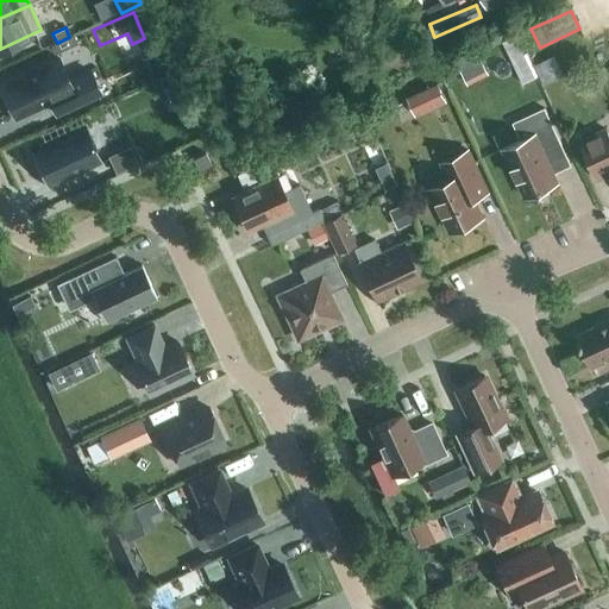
[(535,80),(516,39),(503,45),(522,86),(535,80)]
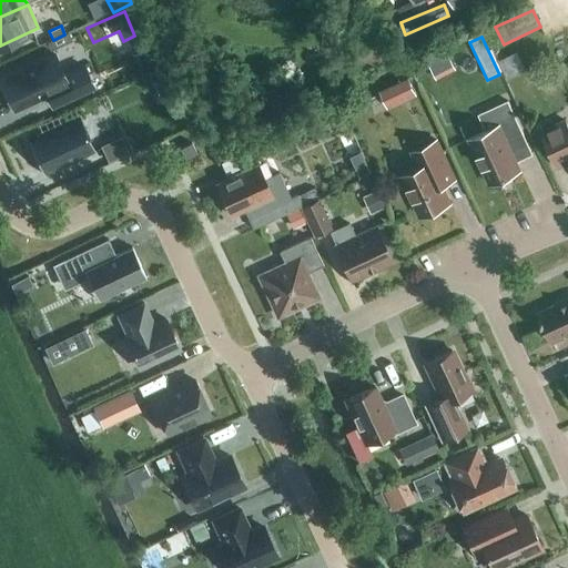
[(52,52),(0,77),(0,81),(13,110),(46,94),(51,105),(92,87),(81,64),(62,73),(52,52)]
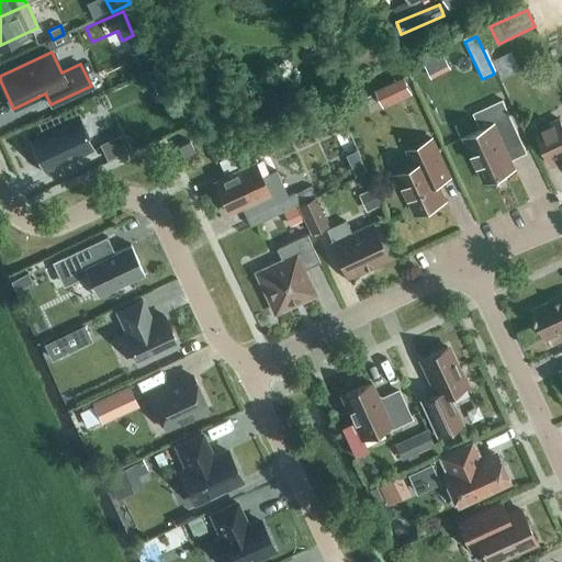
[(383,108),(412,94),(404,77),(374,91),(383,108)]
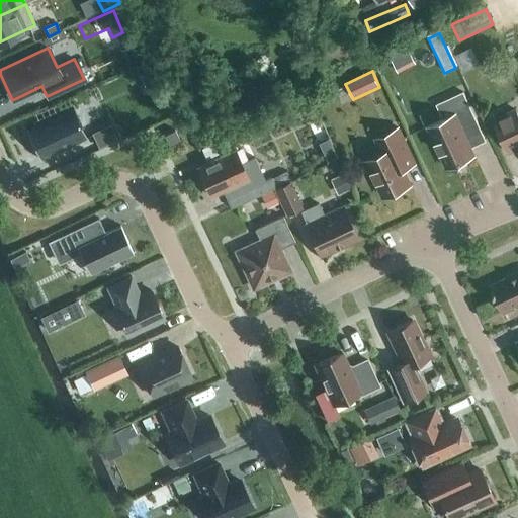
[(447,168),(475,156),(463,133),(479,125),(463,92),(436,105),(443,120),(428,126),(447,168)]
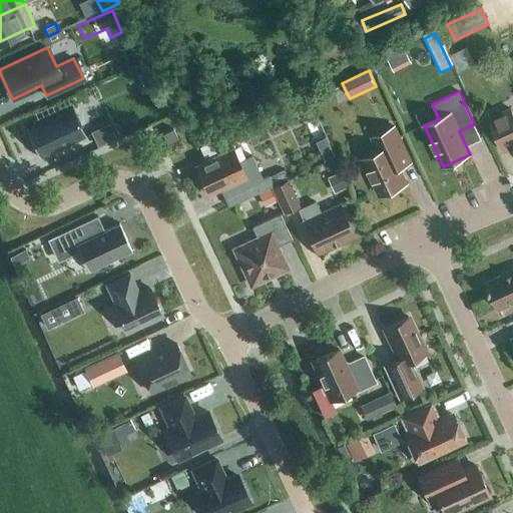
[(72,108),(26,129),(39,158),(85,136),(72,108)]
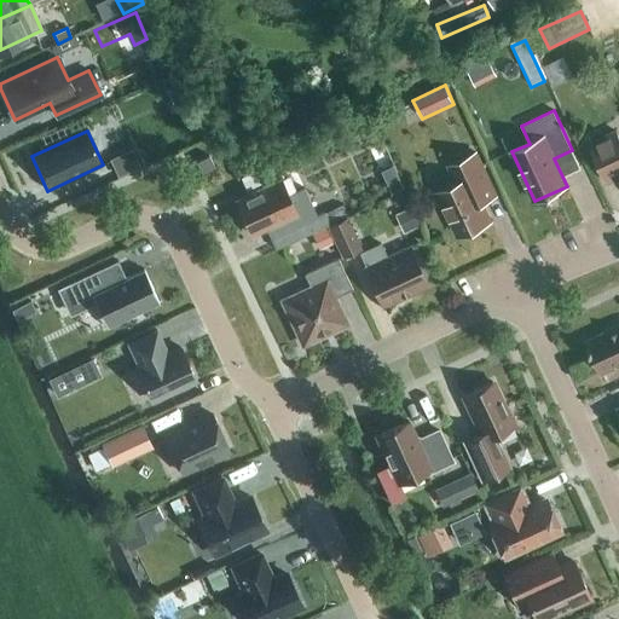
[(618,138),(617,132),(590,144),(608,183),(618,178),(618,138)]
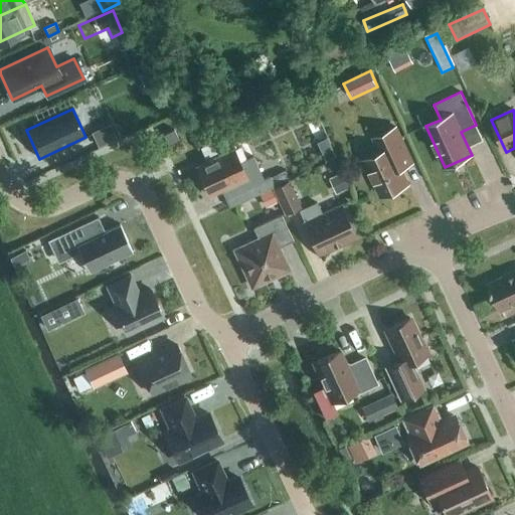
[(99,148),(114,141),(107,125),(91,133),(99,148)]
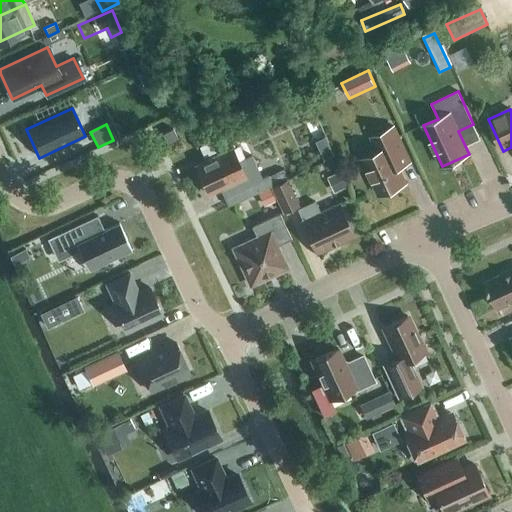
[(379,195),(406,183),(398,167),(409,162),(393,127),(371,137),(378,151),(362,159),(379,195)]
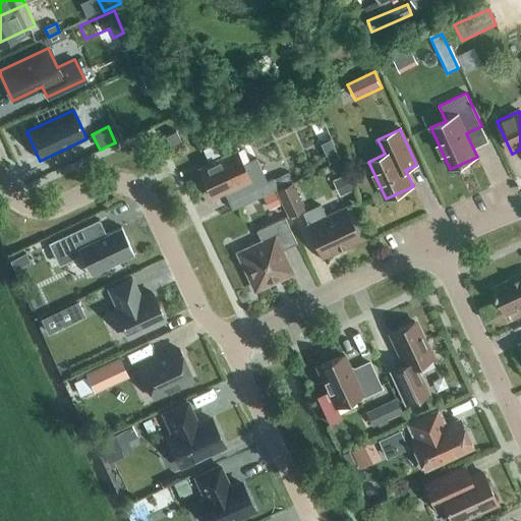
[(170,148),(181,142),(176,131),(165,136),(170,148)]
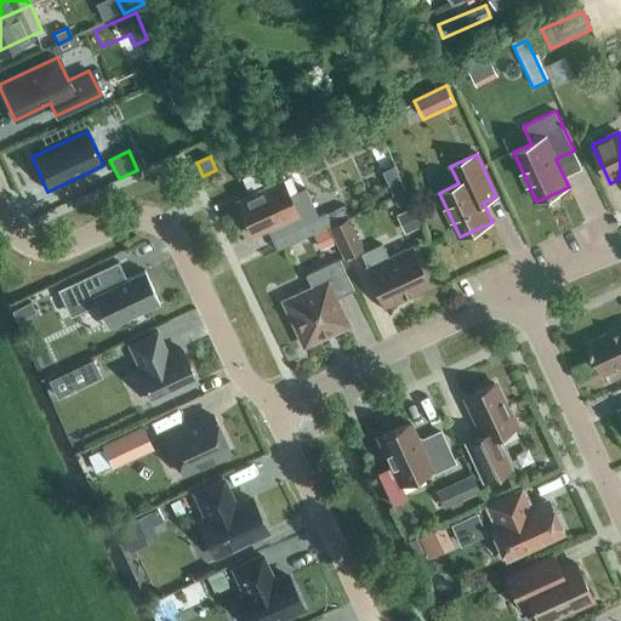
[(289,197),(280,181),(237,201),(254,237),(255,235),(254,232),(269,224),(272,231),(268,232),(277,250),(331,224),(325,214),(318,217),(305,189),(289,197)]
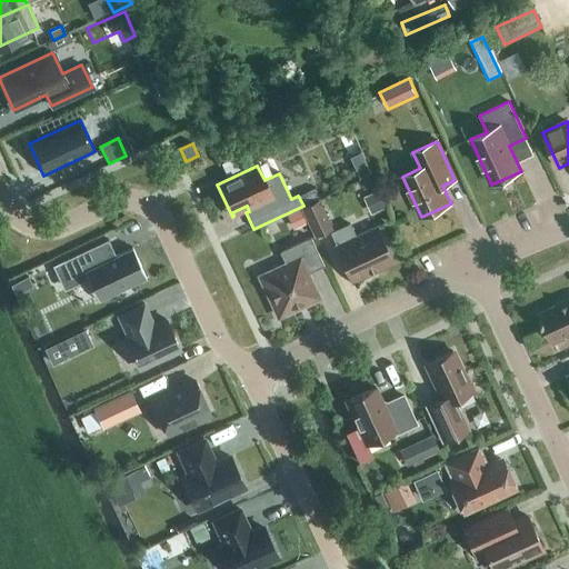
[(312,189),(298,196),(303,206),(318,200),(312,189)]
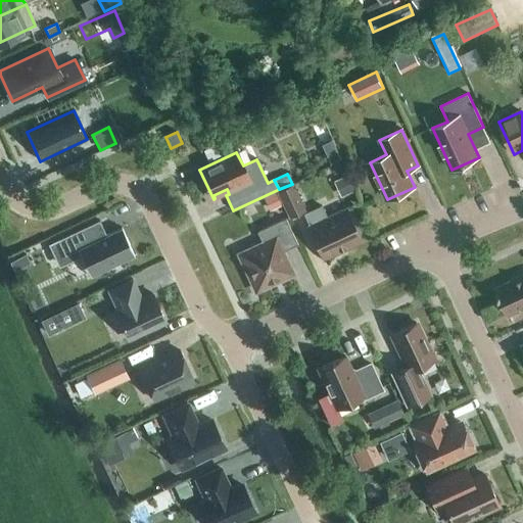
[(357,191),(348,175),(332,182),(340,198),(357,191)]
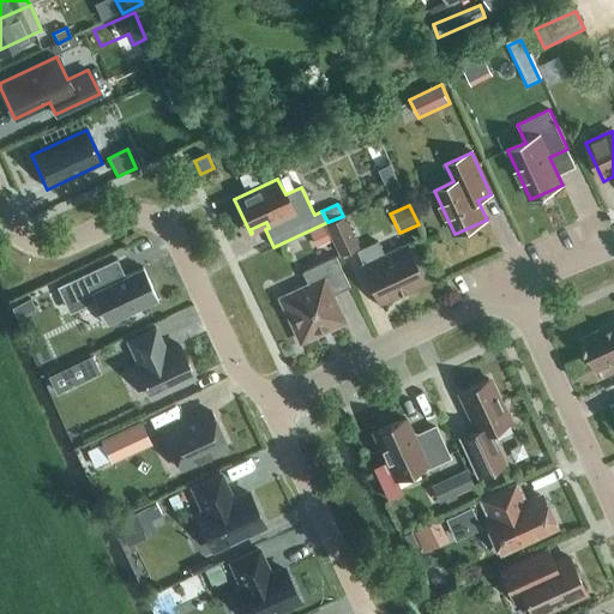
[(339,254),(357,246),(344,217),(326,226),(339,254)]
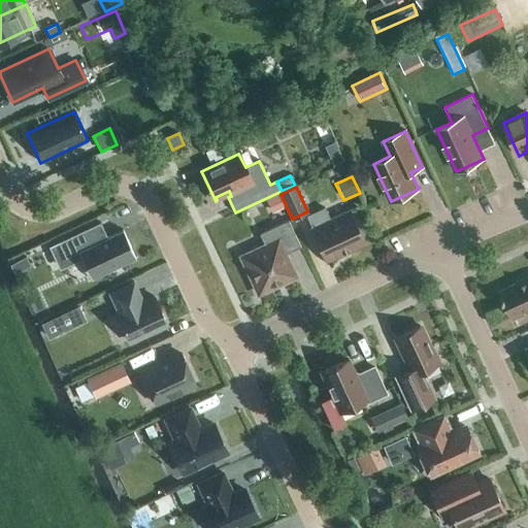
[(285,208),(278,194),(265,200),(272,213),(285,208)]
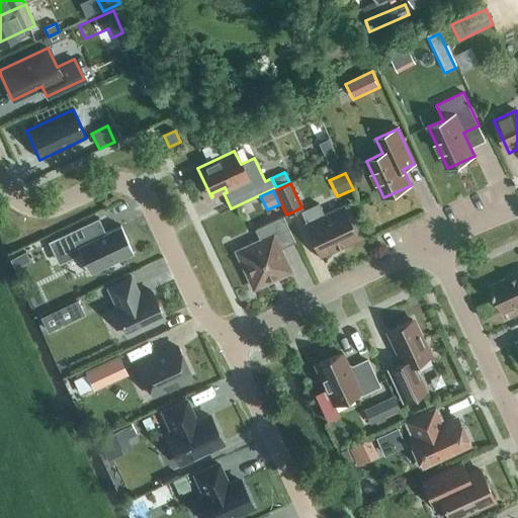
[(324,216),(319,204),(301,212),(307,224),(305,224),(321,258),(358,240),(342,206),(324,216)]
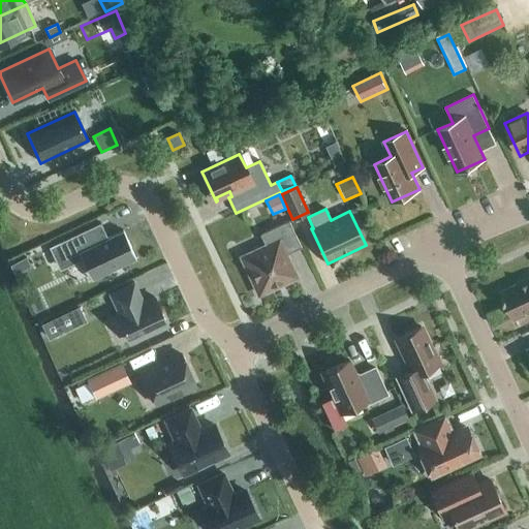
[(258,296),(297,278),(286,254),(301,248),(288,221),(259,235),(265,246),(241,257),(258,296)]
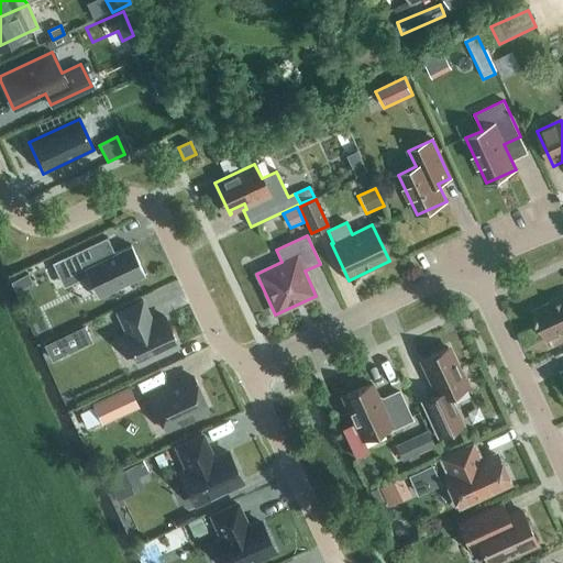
[(114,254),(107,238),(52,263),(64,288),(87,277),(98,299),(145,277),(131,246),(114,254)]
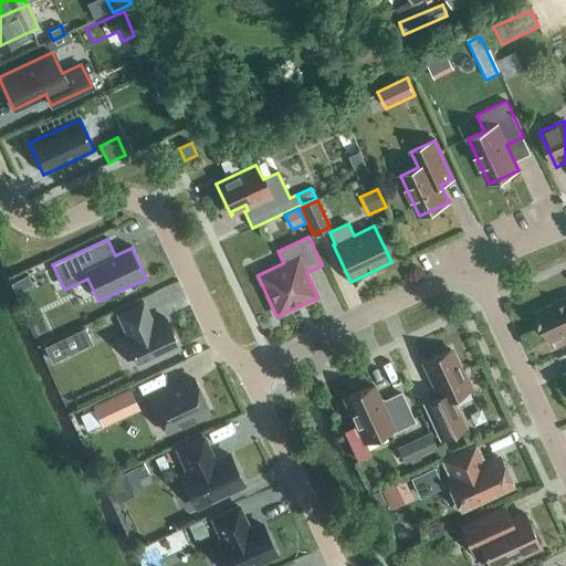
[(16,293),(32,285),(28,275),(11,284),(16,293)]
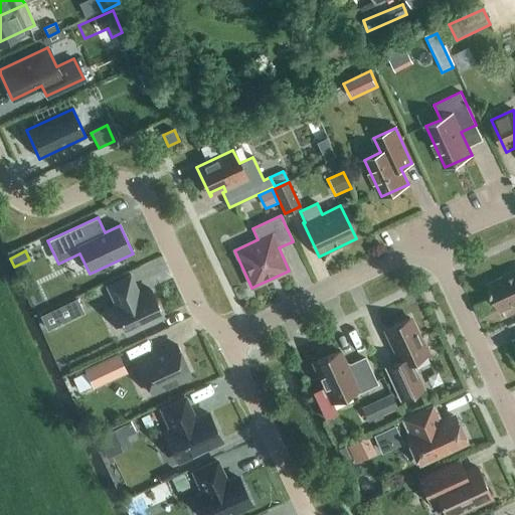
[(514,271),(488,284),(501,312),(514,305),(514,271)]
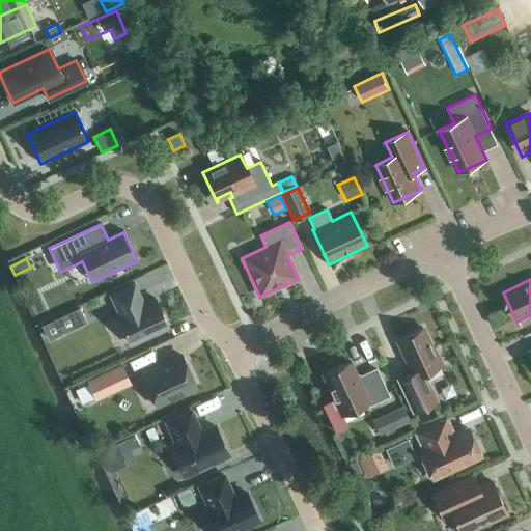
[(116,316),(130,344),(168,326),(156,298),(143,304),(134,284),(109,296),(119,315),(116,316)]
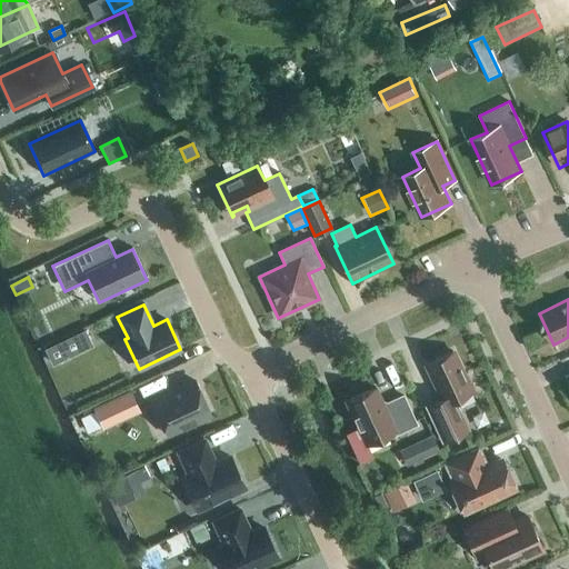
[(68,357),(92,346),(85,330),(61,341),(68,357)]
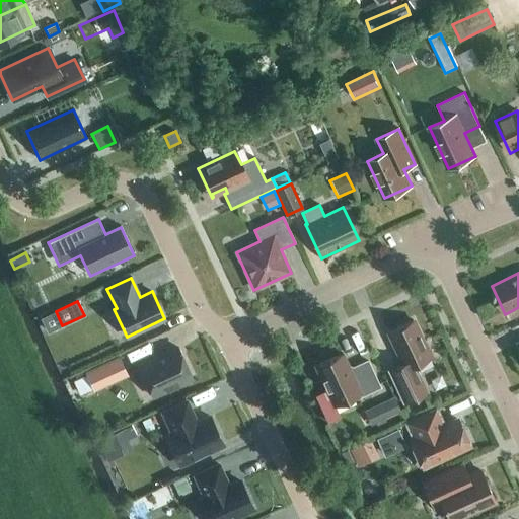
[(423,342),(413,320),(388,332),(404,367),(390,374),(403,403),(428,392),(415,365),(433,356),(426,341),(423,342)]
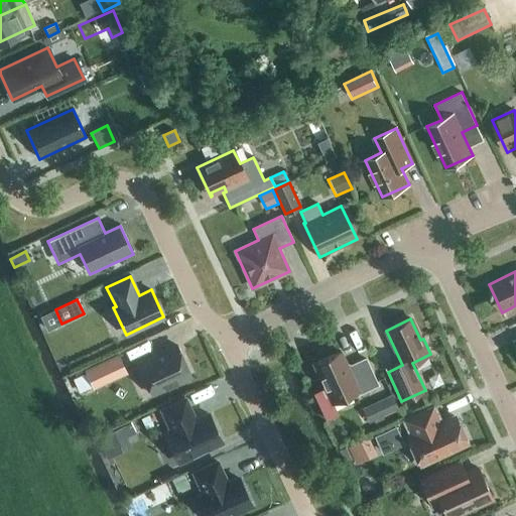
[(151,397),(192,378),(176,343),(135,362),(151,397)]
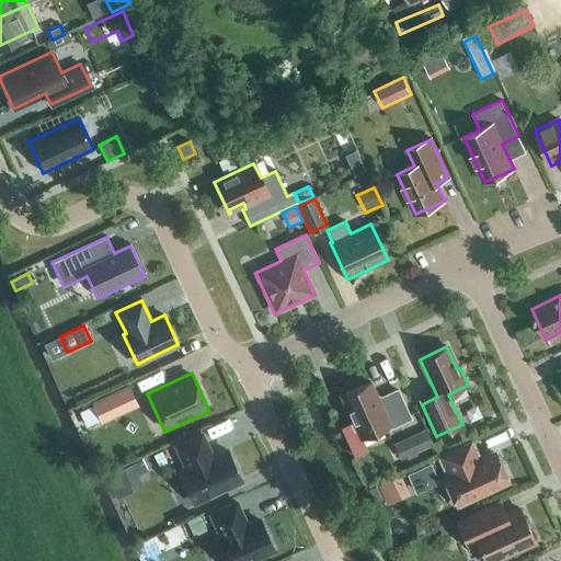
[(379,401),(370,382),(341,396),(361,438),(389,425),(391,428),(412,420),(399,391),(379,401)]
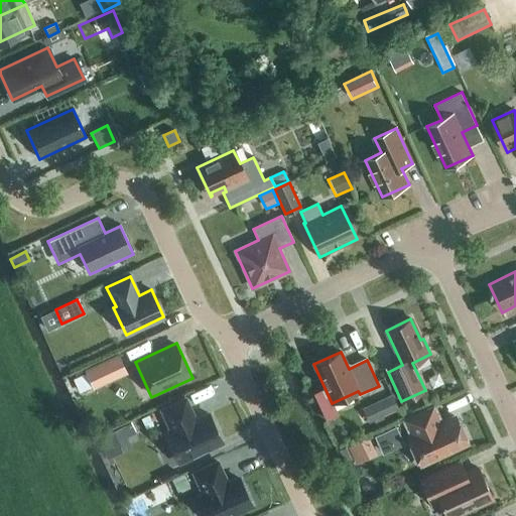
[(121,357),(88,372),(96,391),(130,376),(121,357)]
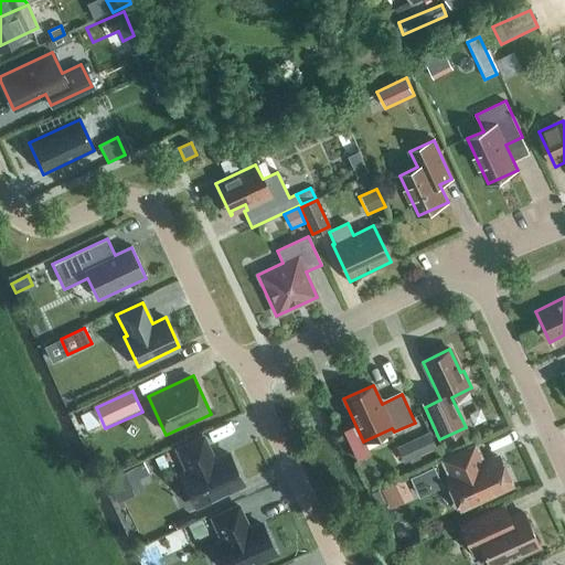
[(403,464),(436,448),(428,432),(395,447),(403,464)]
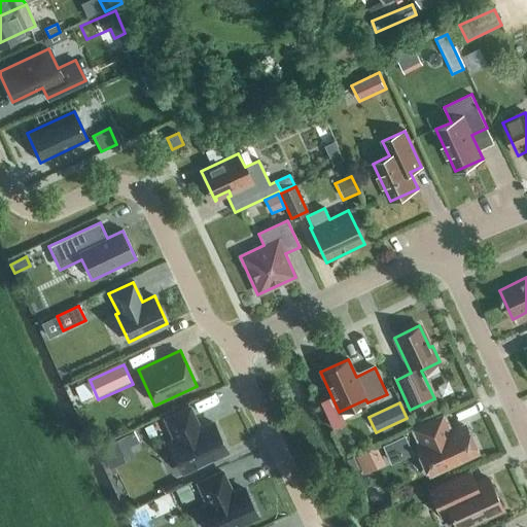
[(200,430),(188,408),(165,419),(175,442),(169,445),(182,471),(225,451),(213,424),(200,430)]
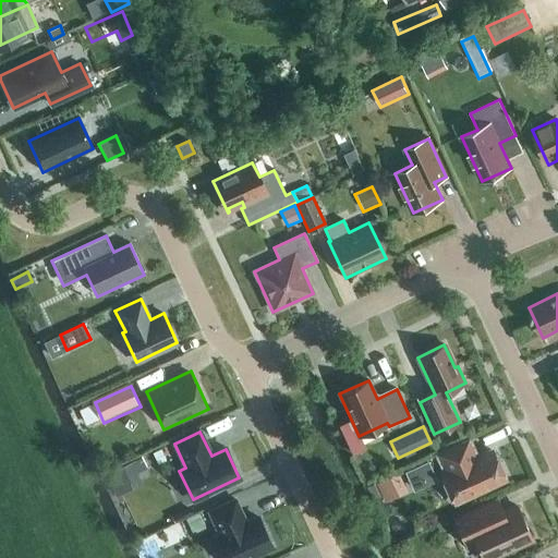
[(476,459),(468,441),(438,455),(446,471),(441,473),(445,481),(443,482),(450,497),(452,496),(456,504),(457,501),(502,480),(505,481),(490,450),(490,452),(476,459)]
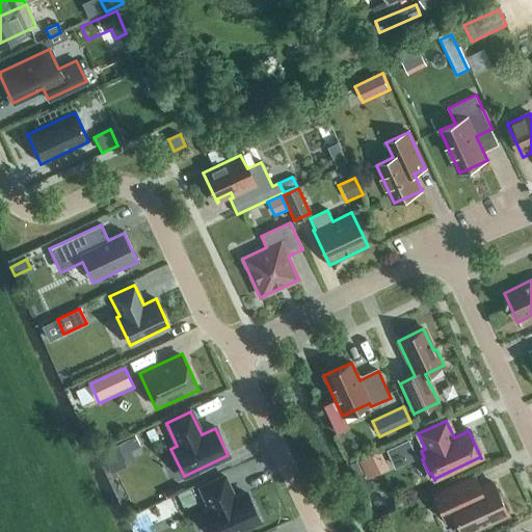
[(135,436),(101,453),(108,468),(133,455),(131,451),(140,447),(135,436)]
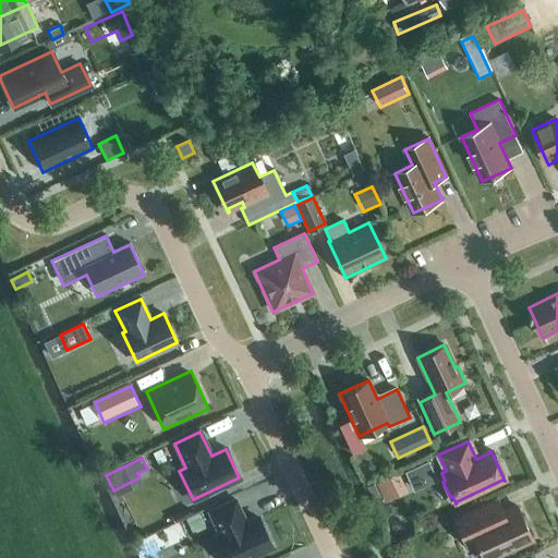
[(403,469),(379,481),(389,501),(413,489),(403,469)]
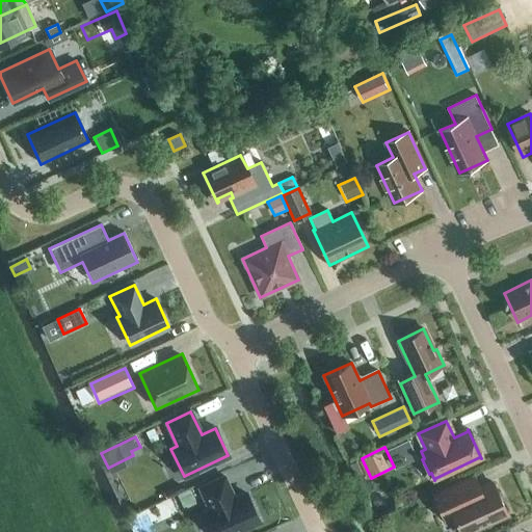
[(210,510),(206,512),(215,531),(235,531),(259,521),(246,493),(235,499),(223,476),(200,487),(210,510)]
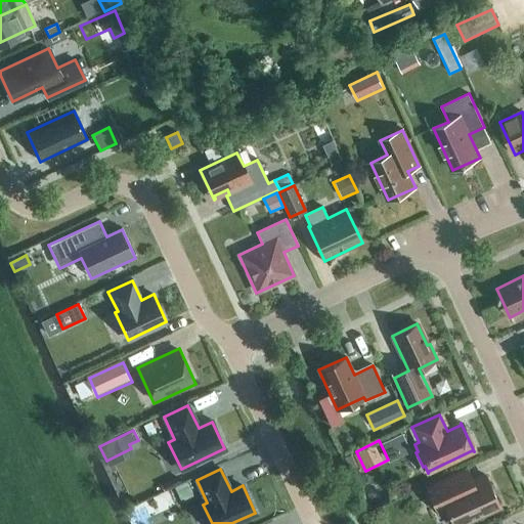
[(473,482),(467,470),(427,488),(437,511),(446,507),(453,523),(459,523),(499,506),(485,476),(473,482)]
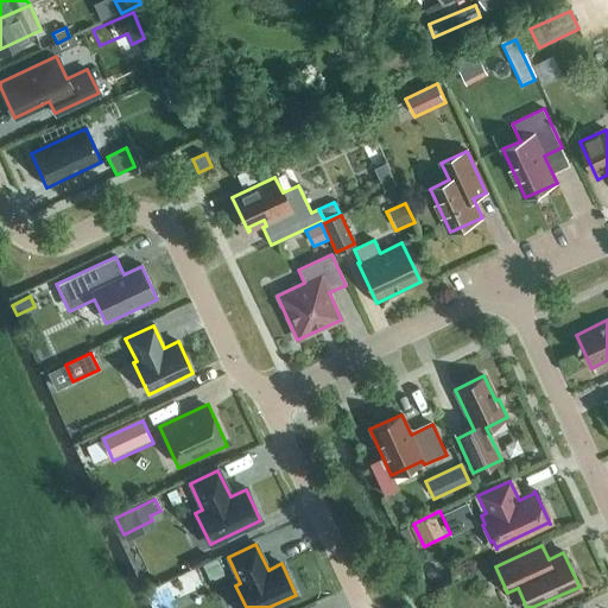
[(209,582),(223,575),(216,558),(202,564),(209,582)]
